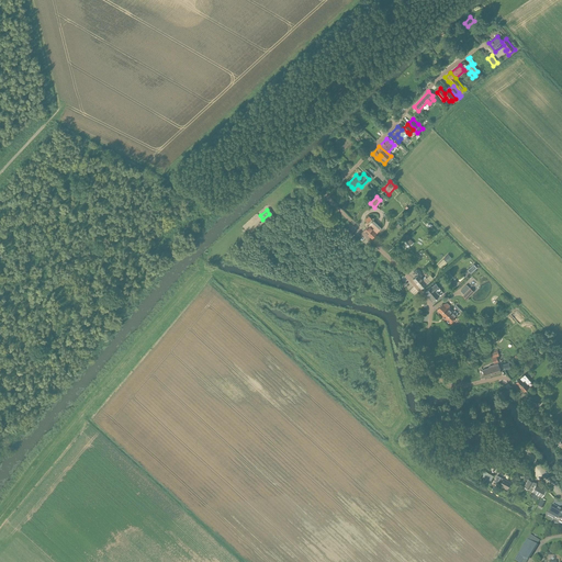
[(368,226),(363,231),(372,238),(375,234),(381,228),(373,221),(368,226)]
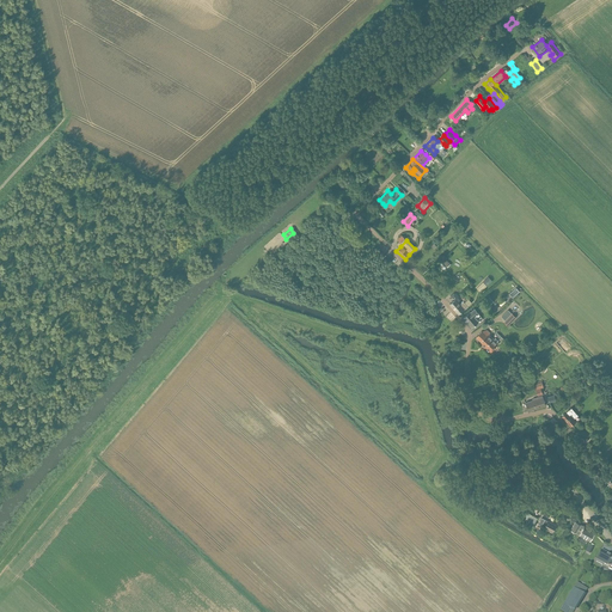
[(488,276),(483,281),(488,286),(493,281),(488,276)]
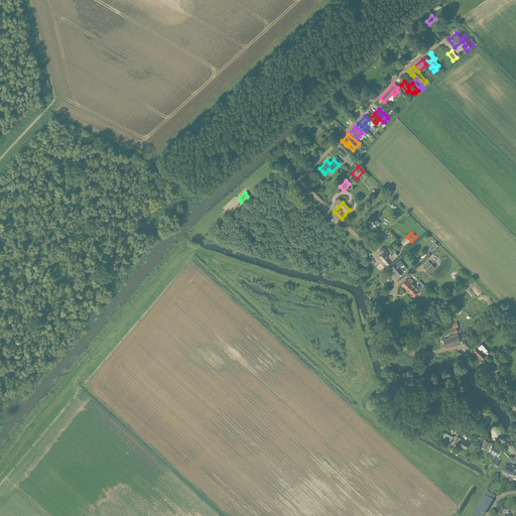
[(402,243),(405,246),(410,241),(407,238),(402,243)]
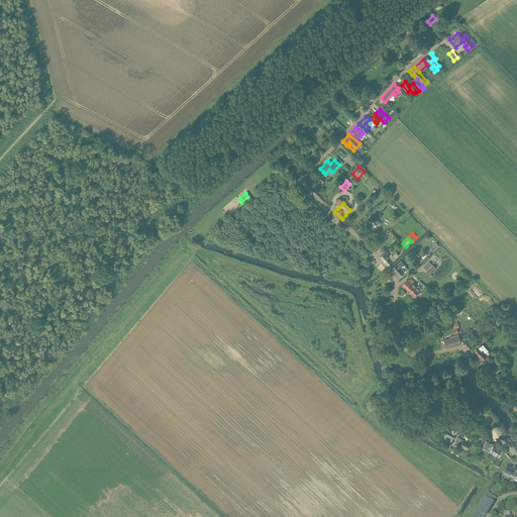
[(433,251),(438,246),(436,243),(430,248),(433,251)]
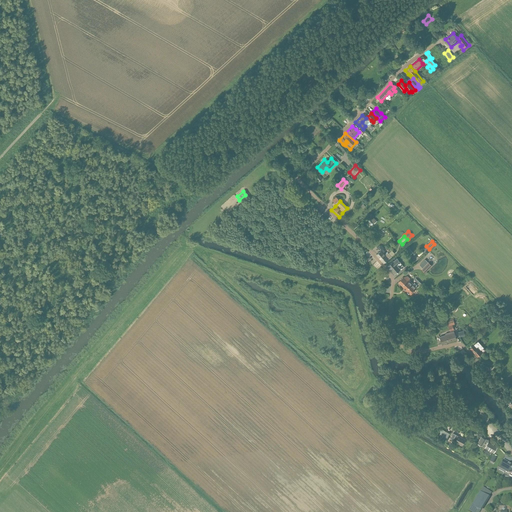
[(382,250),(376,255),(380,259),(385,255),(384,254),(383,253),(385,252),(383,249),(384,248),(381,245),(380,246),(379,247),(381,249),(382,250)]
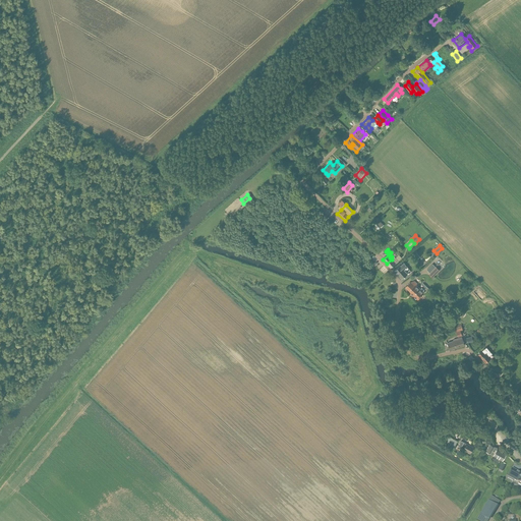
[(392,259),(387,264),(391,268),(394,265),(398,261),(395,257),(397,256),(398,254),(397,253),(396,254),(391,258),(392,259)]
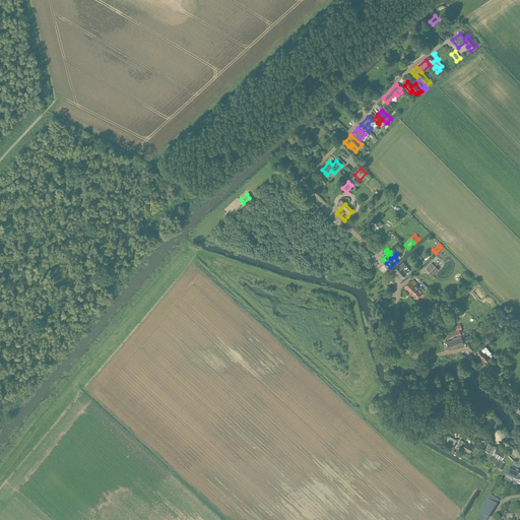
[(393,269),(401,278),(408,271),(405,267),(407,266),(403,261),(399,264),(393,269)]
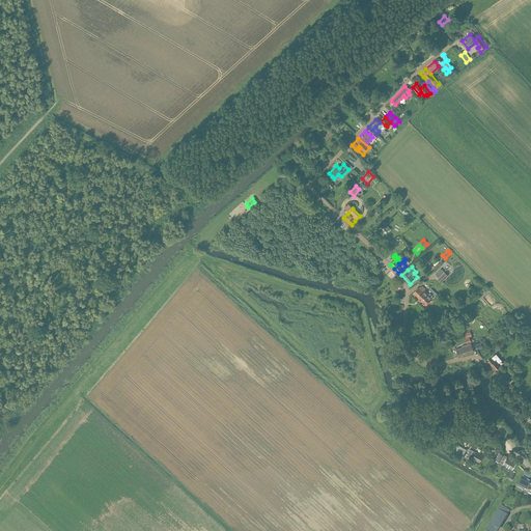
[(441,283),(448,276),(441,269),(435,275),(439,278),(437,280),(441,283)]
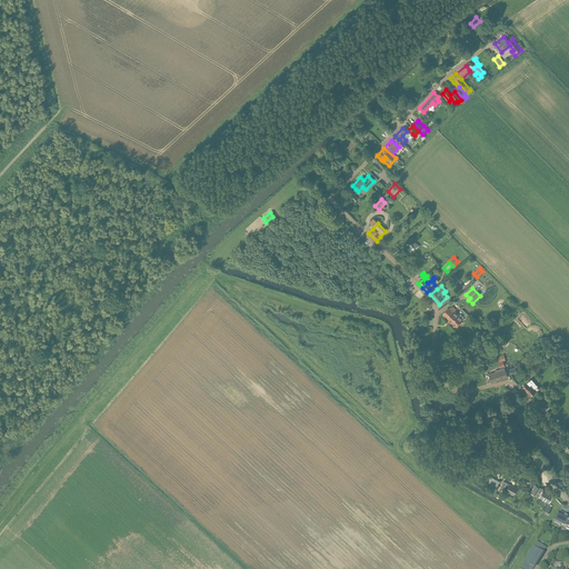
[(442,313),(448,318),(447,319),(455,328),(462,319),(455,311),(456,310),(452,307),(450,310),(448,308),(442,313)]
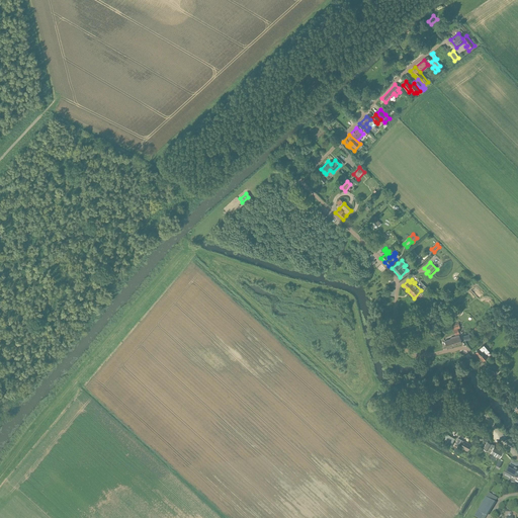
[(458,323),(452,326),(455,335),(461,333),(458,323)]
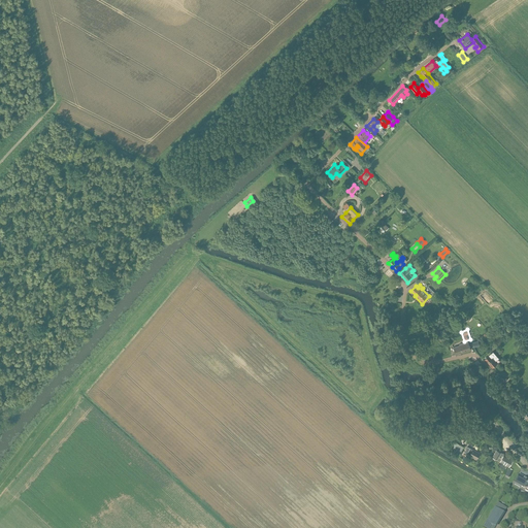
[(454,348),(454,350),(456,354),(470,350),(468,341),(458,344),(459,347),(454,348)]
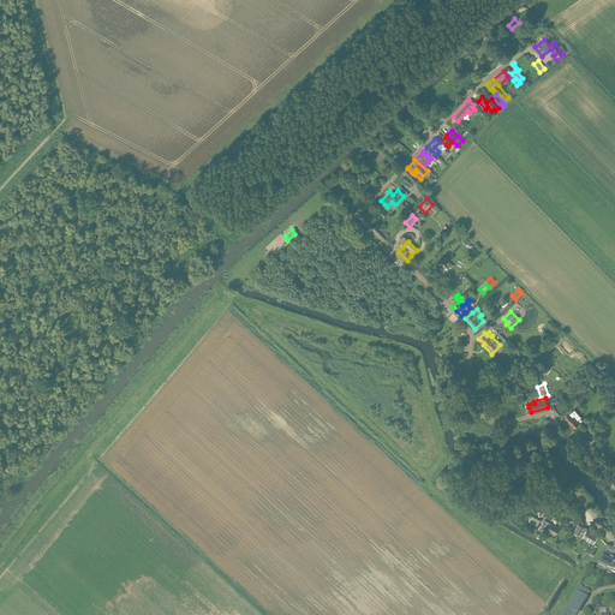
[(565,418),(573,428),(578,424),(579,425),(584,421),(574,410),(565,418)]
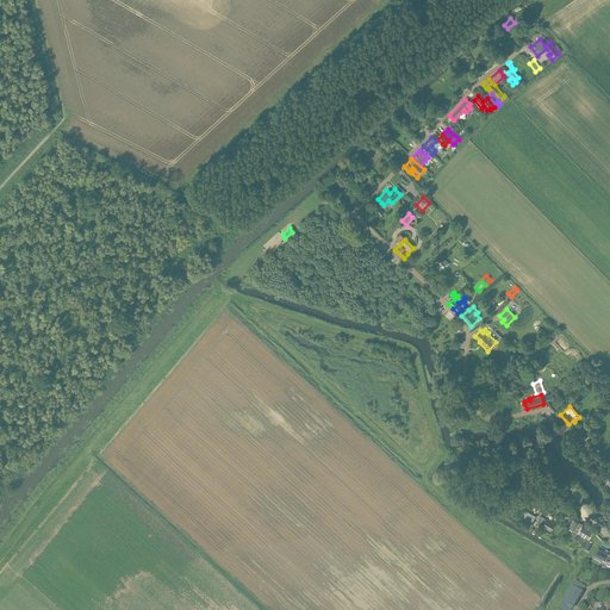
[(531,523),(535,516),(529,512),(526,520),(531,523)]
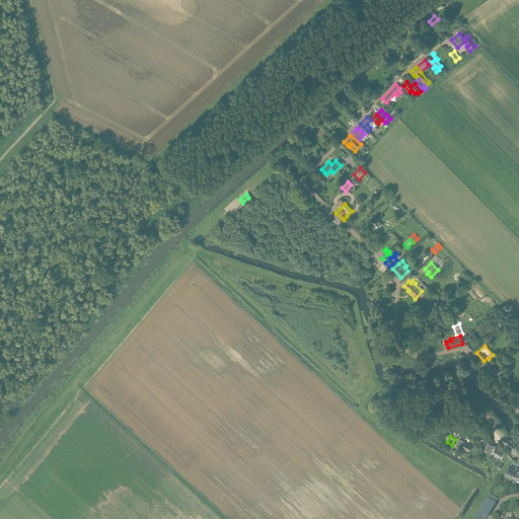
[(459,439),(457,443),(456,444),(468,451),(469,450),(471,445),(459,439)]
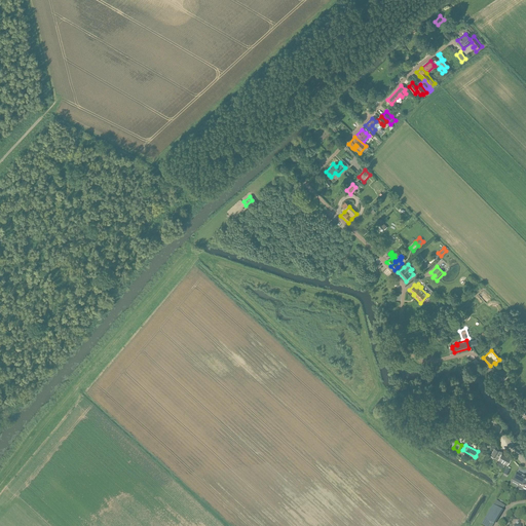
[(490,455),(506,464),(511,457),(494,448),(490,455)]
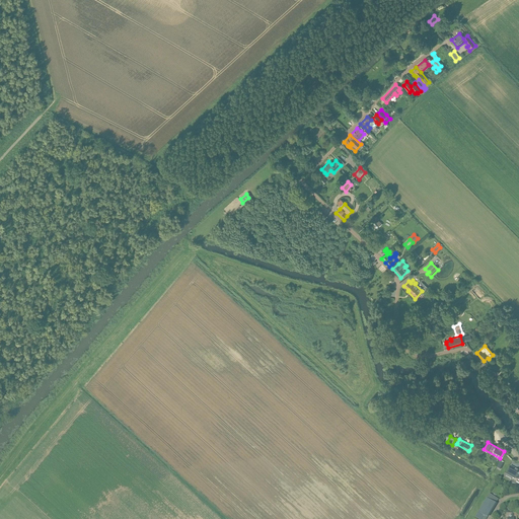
[(518,471),(510,466),(506,474),(515,479),(515,480),(517,482),(516,482),(518,483),(518,471)]
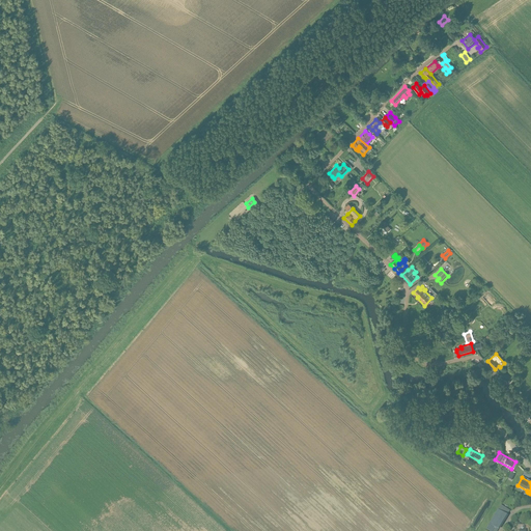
[(501,506),(490,525),(486,530),(488,530),(498,530),(499,530),(508,511),(501,506)]
